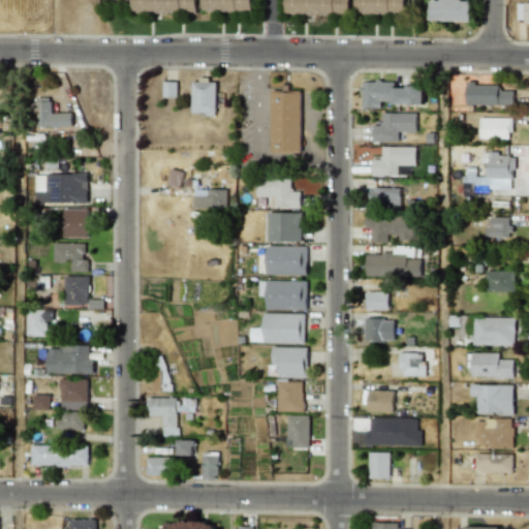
[(133,0),(134,12),(198,11),(198,0),(133,0)]
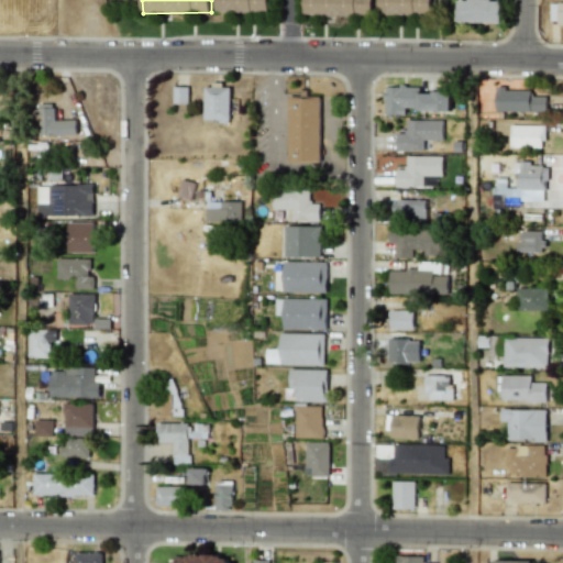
[(217,0),(218,11),(269,12),(269,0),(217,0)]
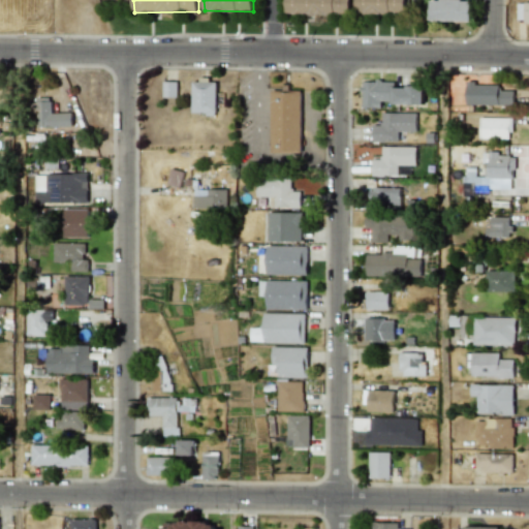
[(287,0),(287,14),(352,13),(352,0),(287,0)]
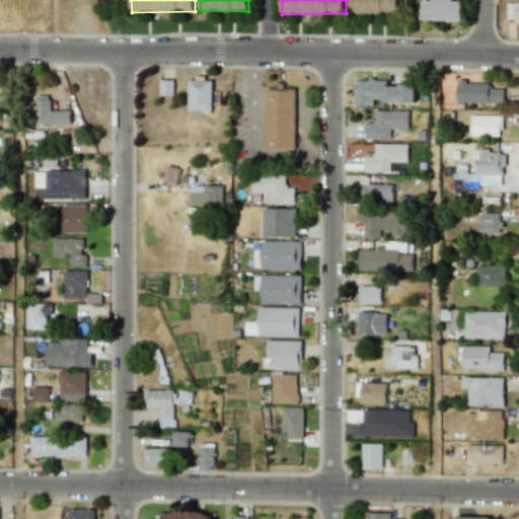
[(351,0),(351,13),(399,14),(398,0),(351,0)]
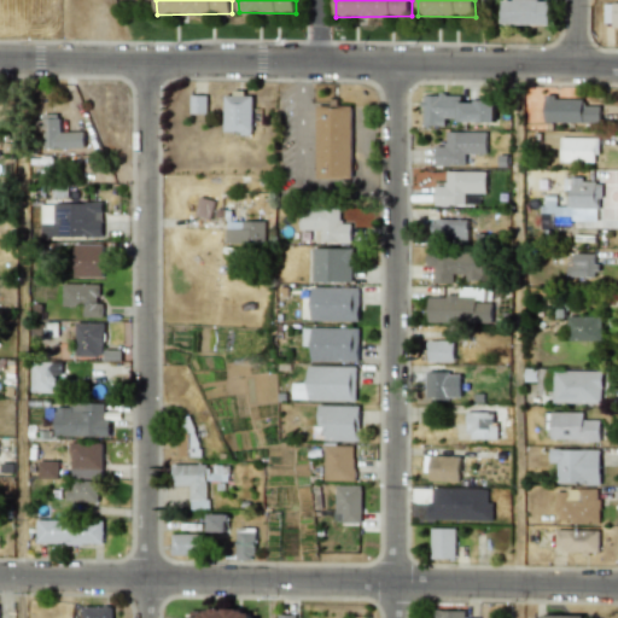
[(551,25),(551,0),(503,0),(503,24),(551,25)]
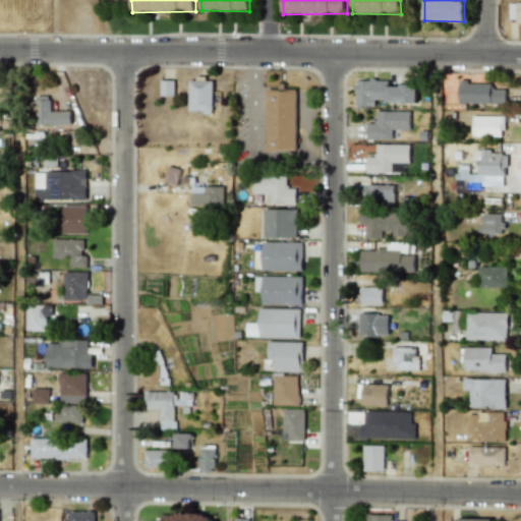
[(520,21),(520,2),(509,2),(509,22),(520,21)]
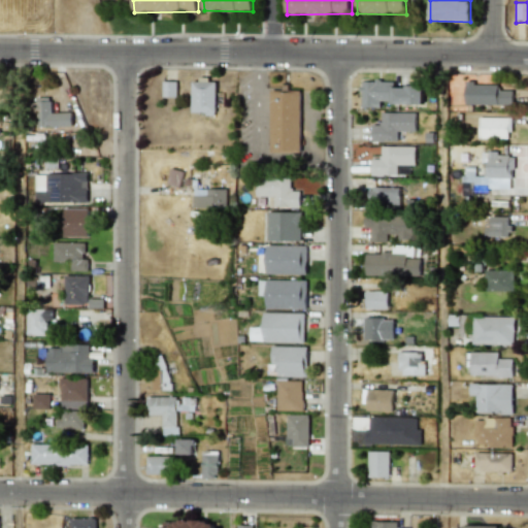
[(192,113),(216,113),(216,80),(193,80),(192,113)]
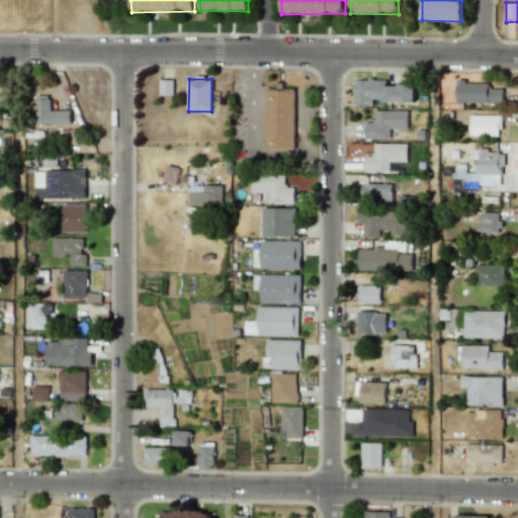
[(414,102),(415,85),(386,84),(386,80),(354,79),(354,105),(373,105),(373,99),(383,99),(383,101),(414,102)]
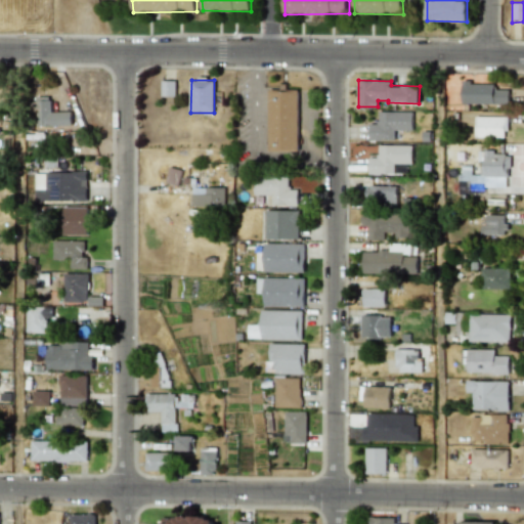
[(175,81),(162,81),(162,96),(176,95),(175,81)]
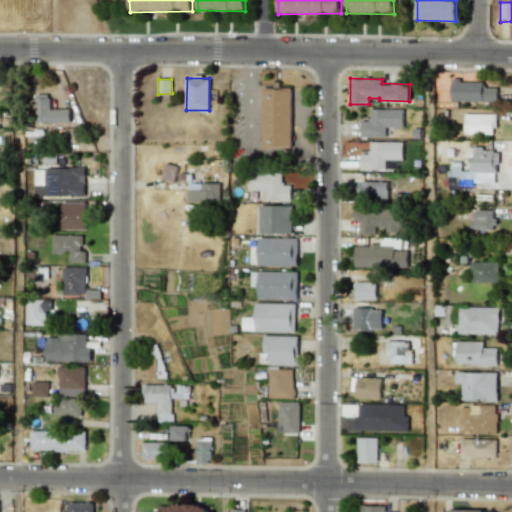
[(451,101),(497,102),(497,88),(483,87),(484,81),(452,81),(451,101)]
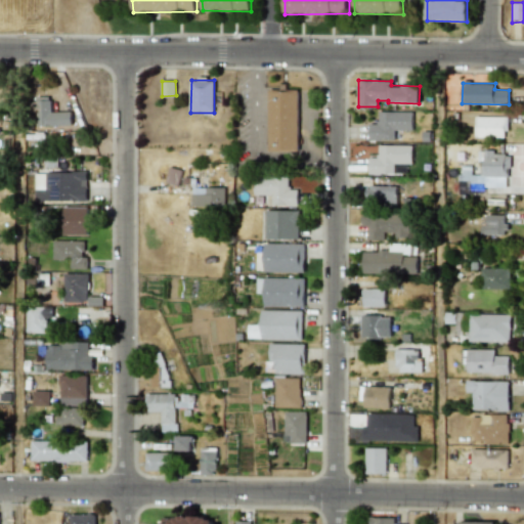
[(268,150),(298,150),(299,90),(269,89),(268,150)]
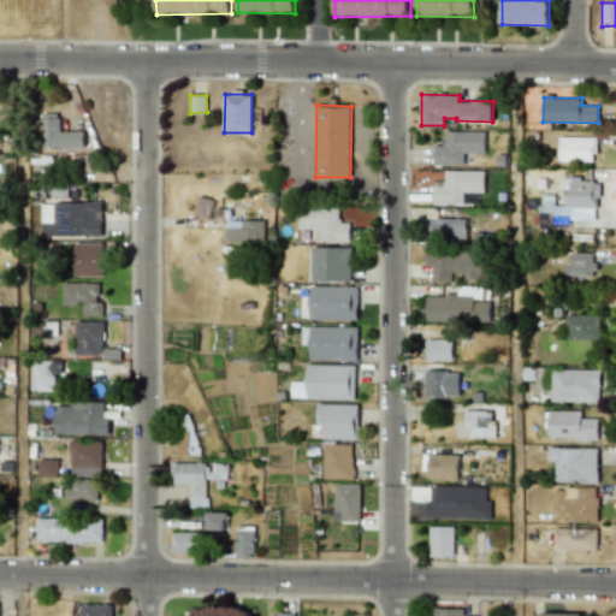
[(42,131),(43,149),(84,148),(83,131),(60,132),(59,116),(35,116),(36,132),(42,131)]
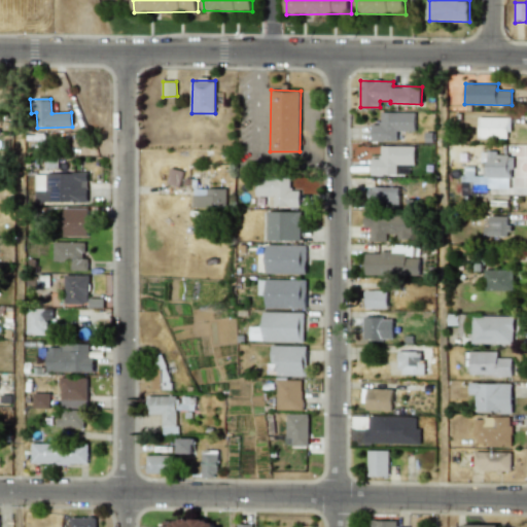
[(415,131),(415,112),(381,112),(381,124),(371,125),(371,141),(396,141),(396,131),(415,131)]
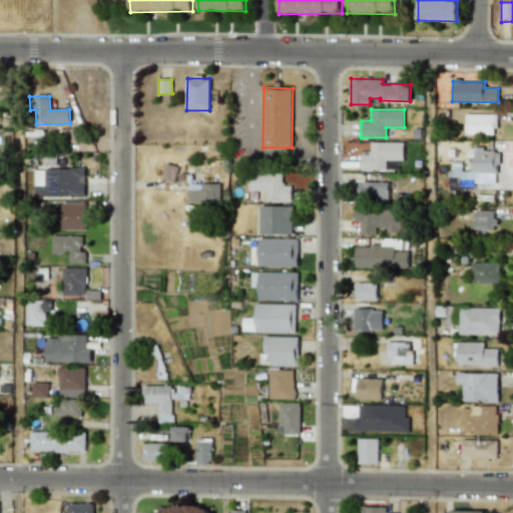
[(496,135),(496,114),(465,114),(465,134),(496,135)]
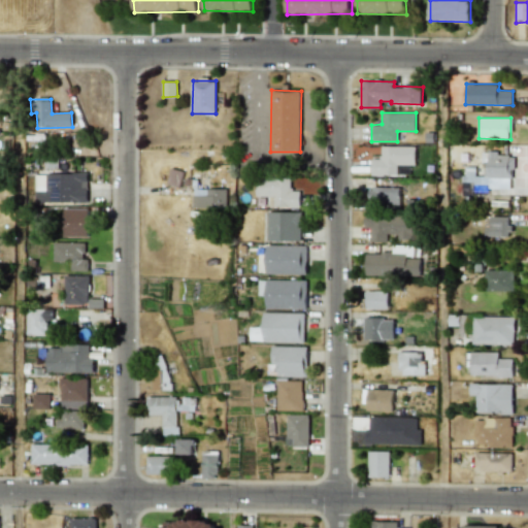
[(371,159),(371,175),(397,175),(397,165),(416,165),(415,146),(381,146),(381,159),(371,159)]
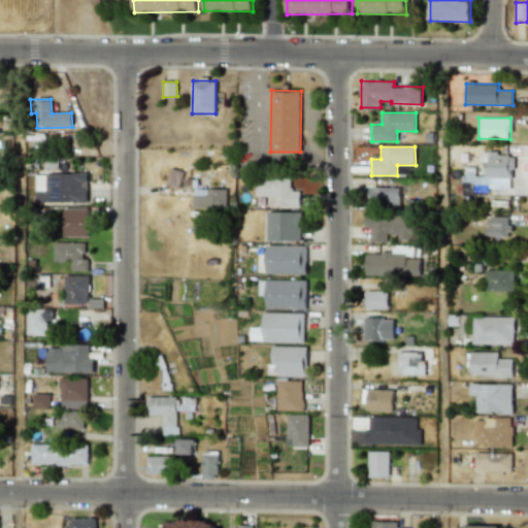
[(513,189),(512,156),(498,156),(498,152),(483,152),(483,176),(475,176),(475,169),(463,169),(463,195),(473,195),(473,185),(488,185),(489,190),(513,189)]
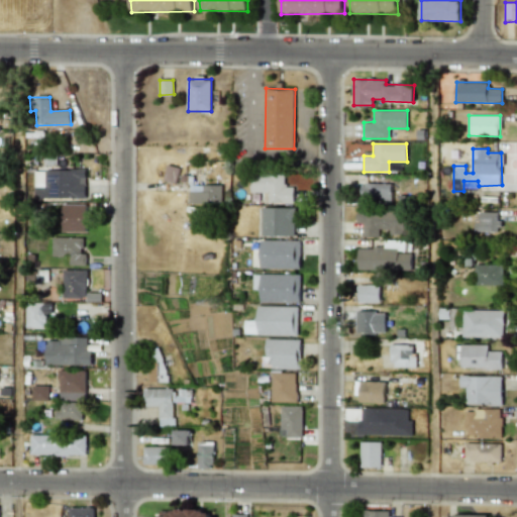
[(35,199),(86,198),(86,170),(34,171),(35,199)]
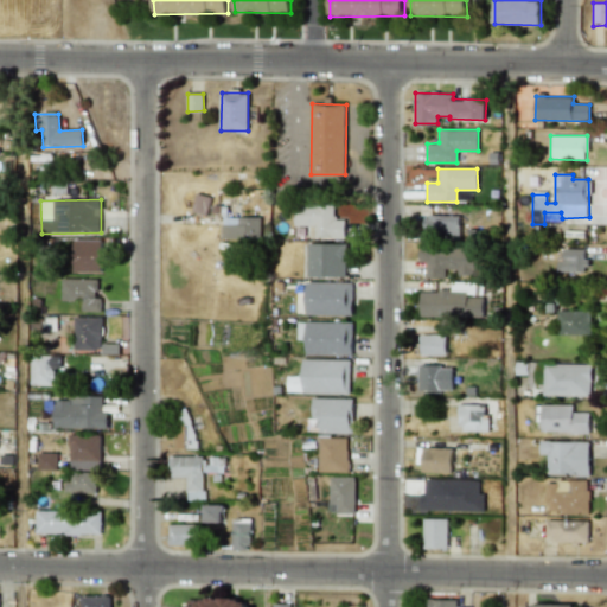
[(315,240),(345,238),(345,209),(294,210),(295,227),(314,227),(315,240)]
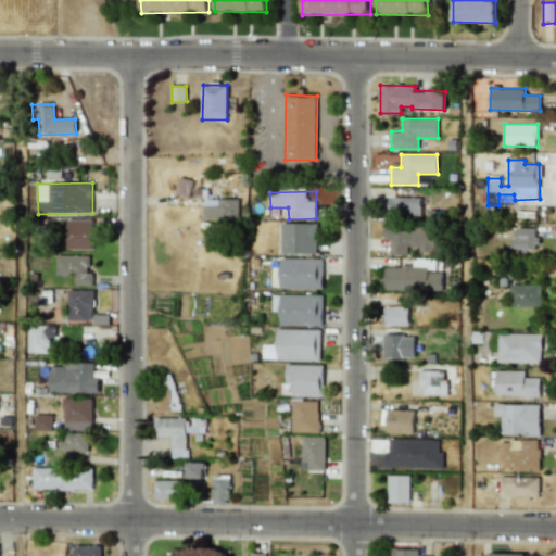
[(420,198),(390,197),(389,217),(420,218),(420,198)]
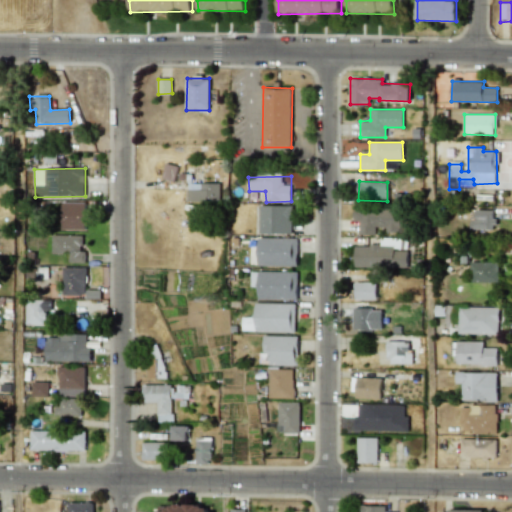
[(187,202),(220,203),(220,184),(187,183),(187,202)]
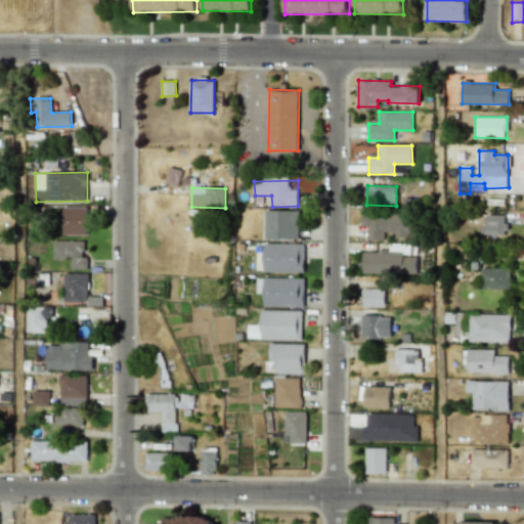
[(88,208),(63,207),(62,235),(87,235),(88,208)]
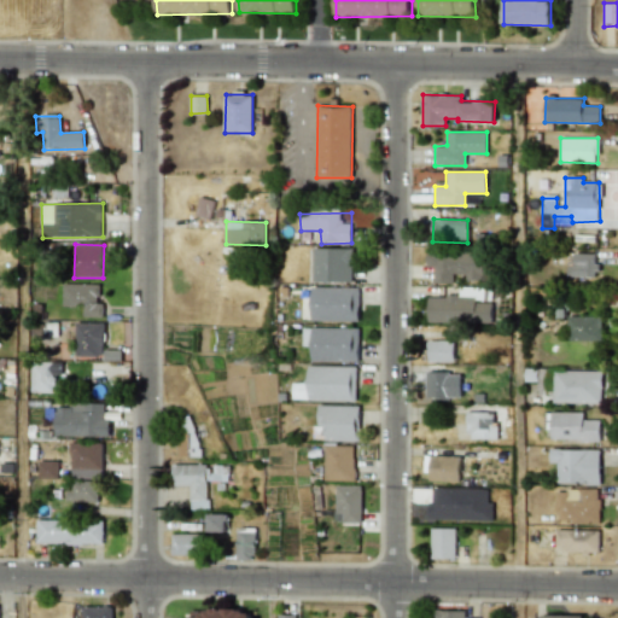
[(313,281),(351,283),(353,249),(313,248),(313,281)]
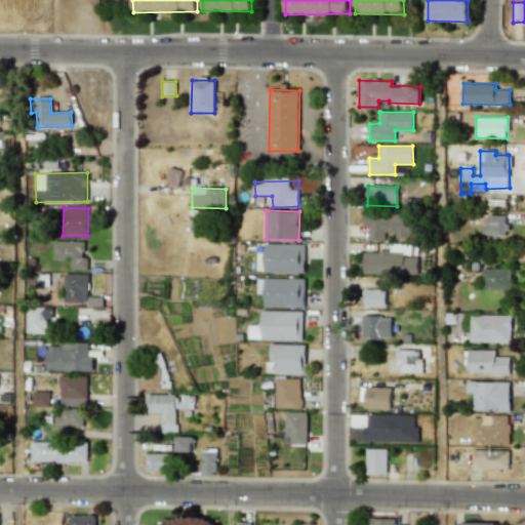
[(367,240),(385,241),(385,233),(395,233),(395,238),(409,238),(410,213),(363,211),(363,227),(368,227),(367,240)]
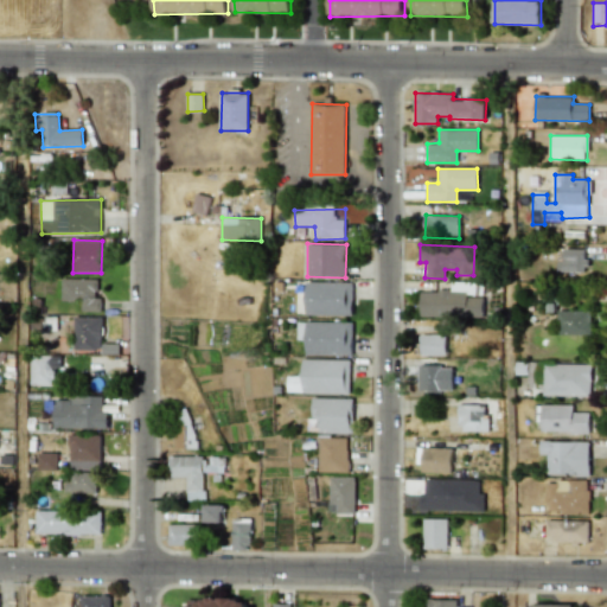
[(587,249),(563,249),(563,260),(557,260),(557,272),(586,273),(587,249)]
